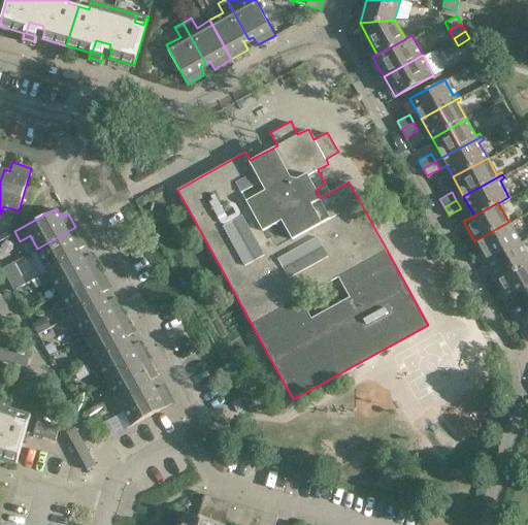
[(519,242),(508,222),(474,241),(485,261),(519,242)]
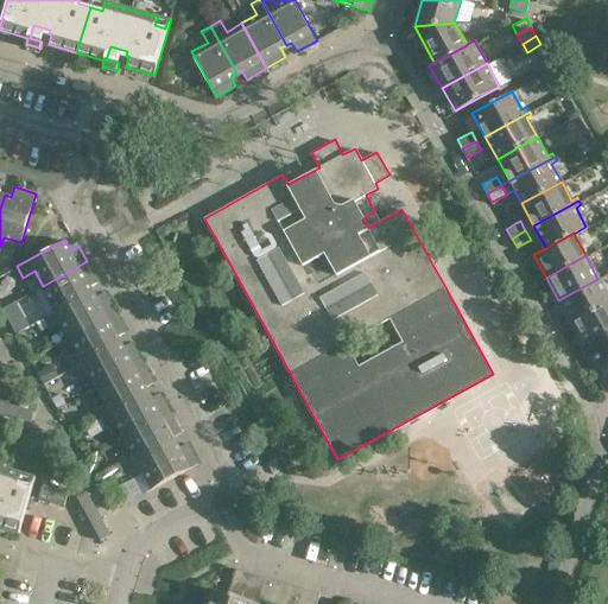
[(97,281),(87,261),(43,286),(50,302),(39,307),(45,317),(92,292),(89,286),(97,281)]
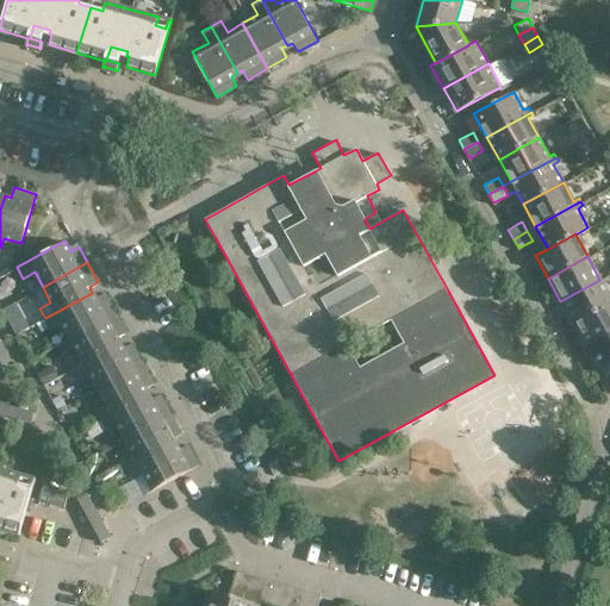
[(609,303),(609,297),(599,280),(560,301),(573,323),(609,303)]
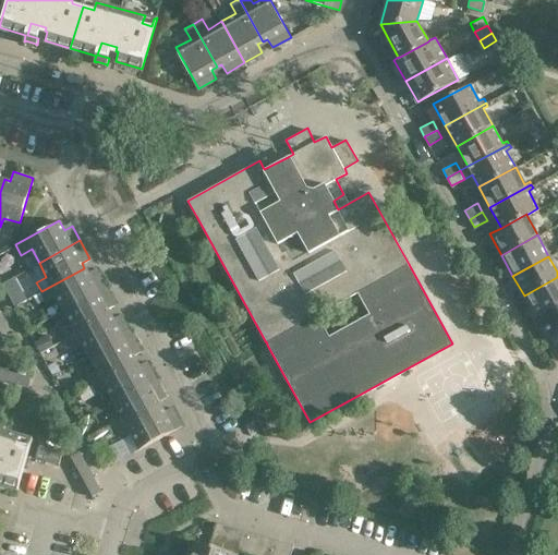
[(87,273),(84,268),(41,291),(46,300),(56,294),(64,309),(106,286),(96,268),(87,273)]
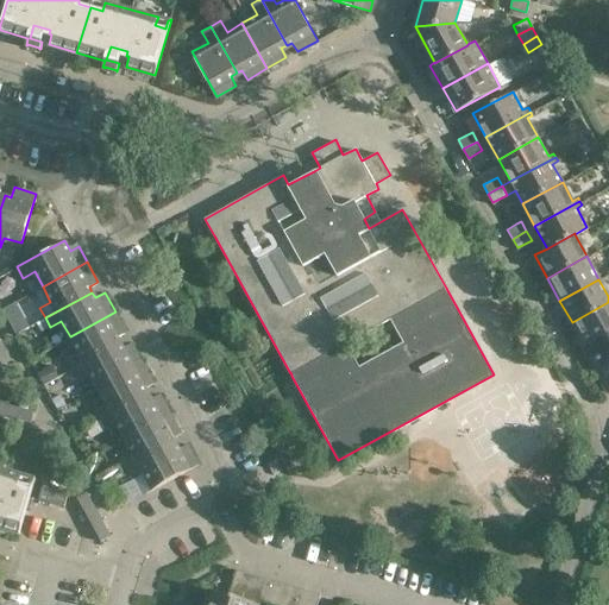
[(608,331),(608,302),(572,322),(584,345),(608,331)]
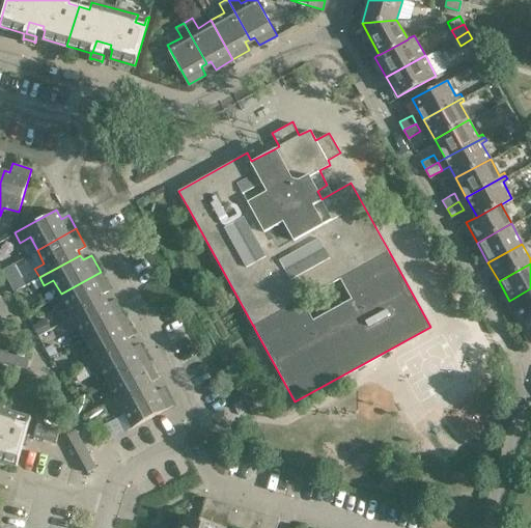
[(110,288),(101,272),(61,294),(68,307),(58,312),(63,321),(104,298),(102,294),(110,288)]
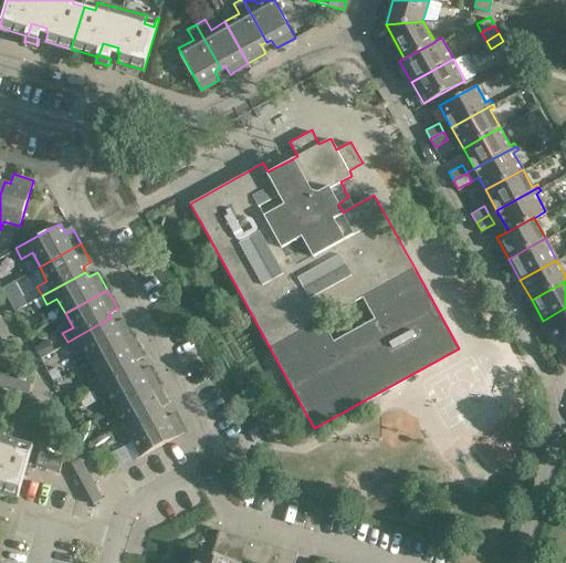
[(23,295),(11,302),(14,309),(27,302),(23,295)]
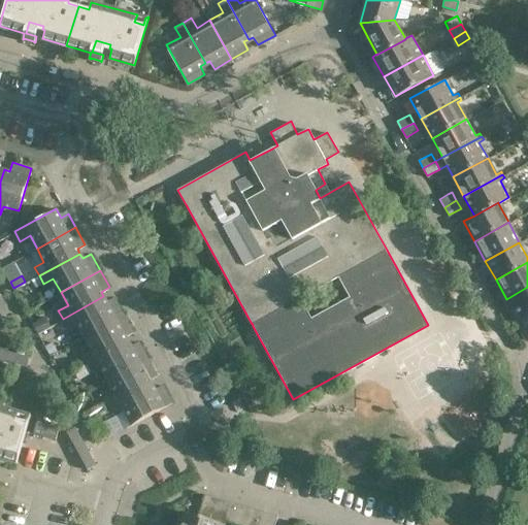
[(527,313),(527,287),(506,299),(518,319),(527,313)]
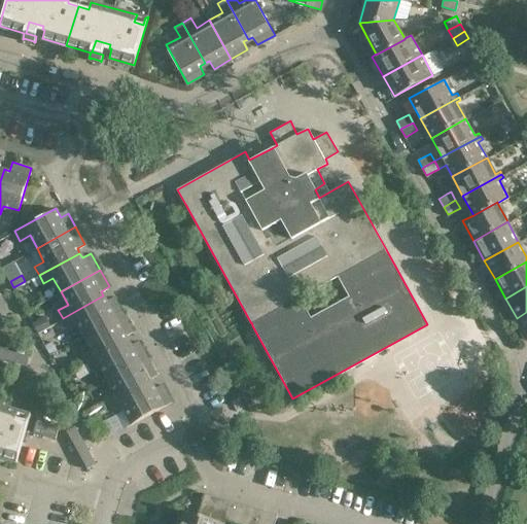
[(106,301),(103,295),(63,318),(66,325),(67,326),(77,321),(84,335),(124,313),(114,297),(106,301)]
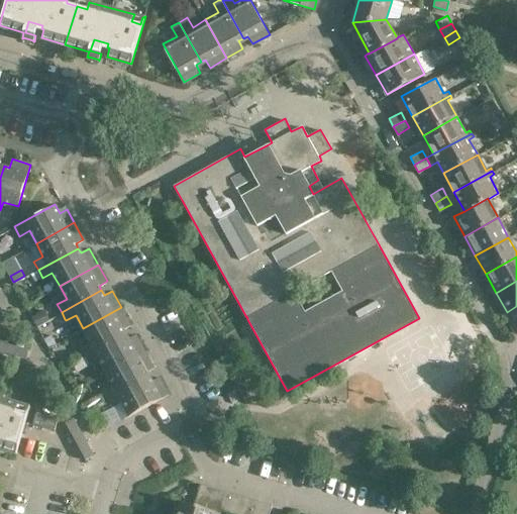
[(516,306),(507,312),(516,330),(516,306)]
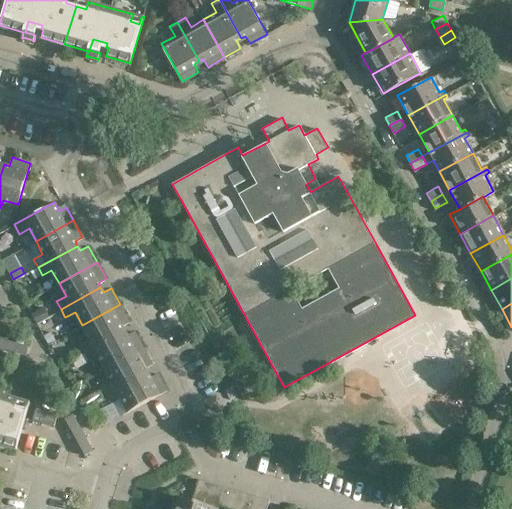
[(129,321),(120,304),(82,325),(89,338),(80,344),(84,352),(124,330),(121,325),(129,321)]
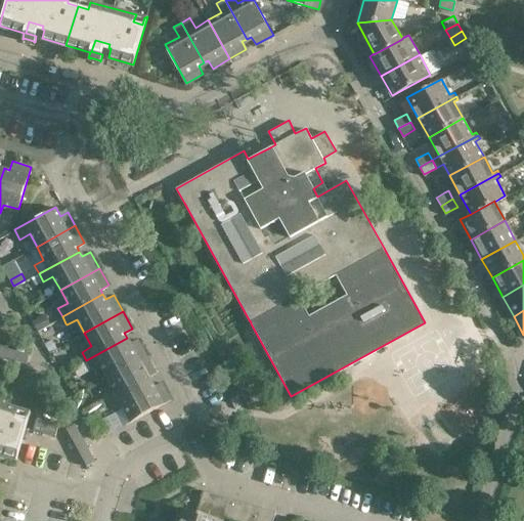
[(45,314),(33,320),(38,330),(50,323),(45,314)]
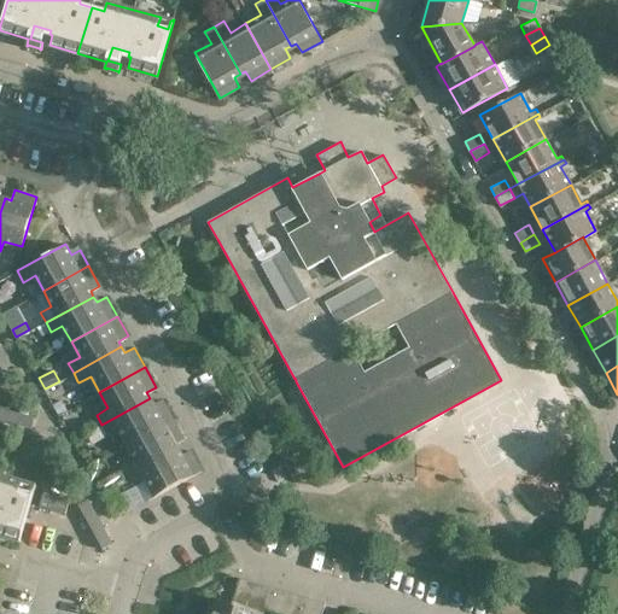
[(153,404),(150,398),(101,425),(108,434),(118,428),(127,444),(173,419),(162,398),(153,404)]
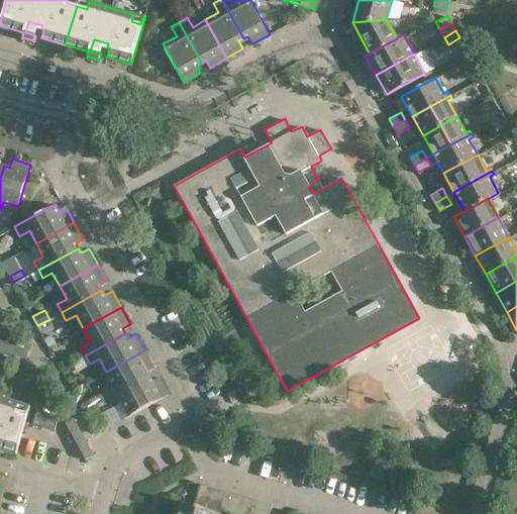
[(50,334),(44,337),(49,345),(56,342),(50,334)]
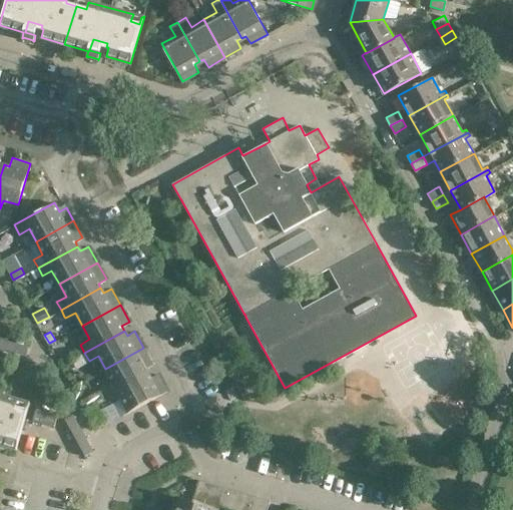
[(8,340),(0,337),(0,347),(6,349),(8,340)]
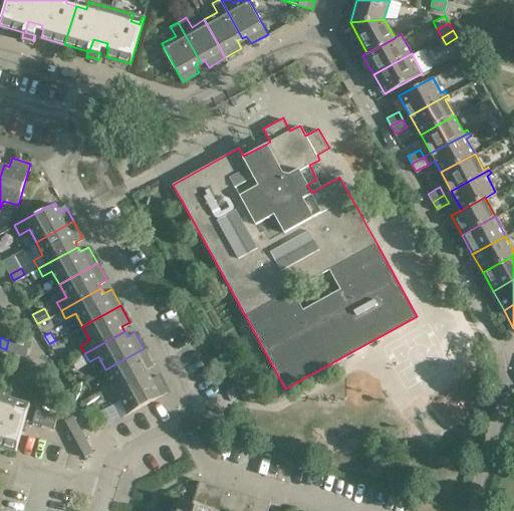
[(19,343),(8,340),(6,349),(16,352),(19,343)]
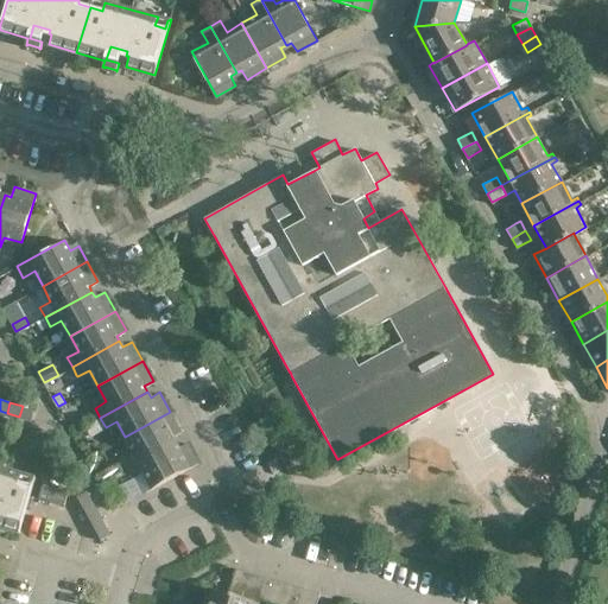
[(35,409),(23,406),(19,417),(31,420),(35,409)]
